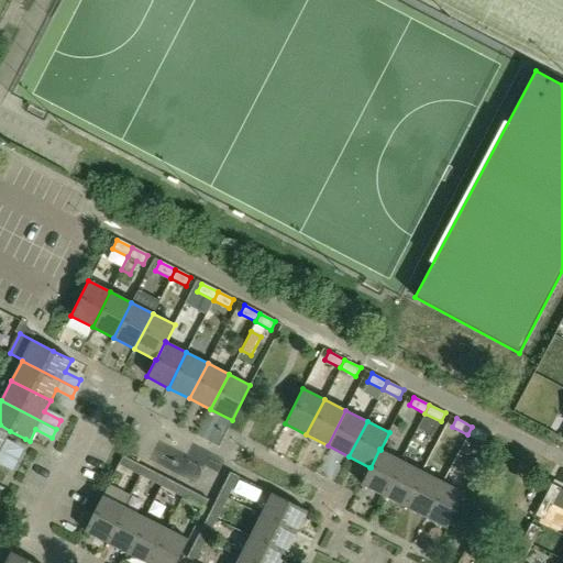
[(4,442),(10,431),(0,424),(0,450),(15,459),(21,450),(4,442)]
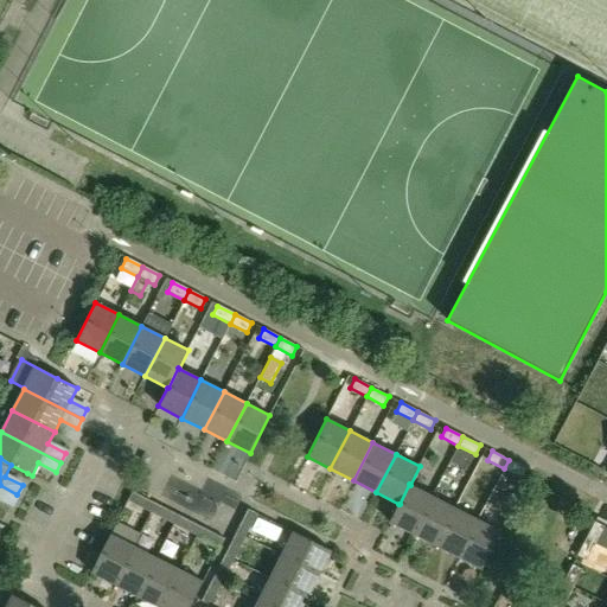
[(525,468),(509,460),(504,468),(521,478),(525,468)]
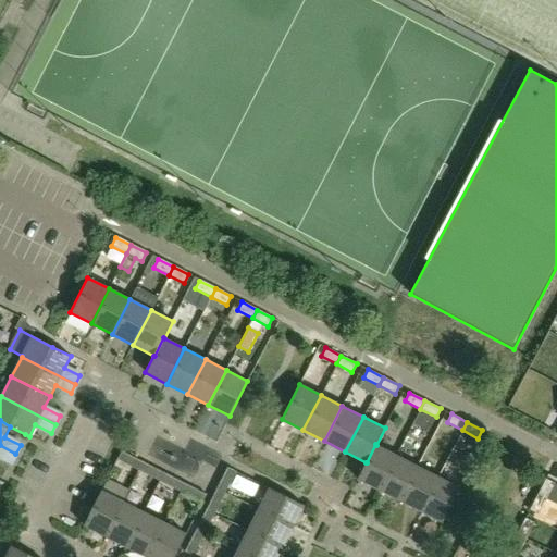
[(396,455),(376,445),(375,444),(367,462),(366,462),(357,479),(379,490),(396,455)]
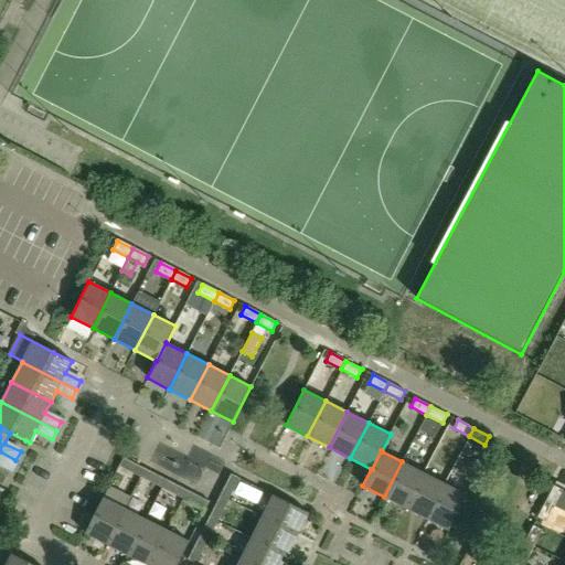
[(16,460),(0,451),(0,464),(11,469),(16,462),(16,460)]
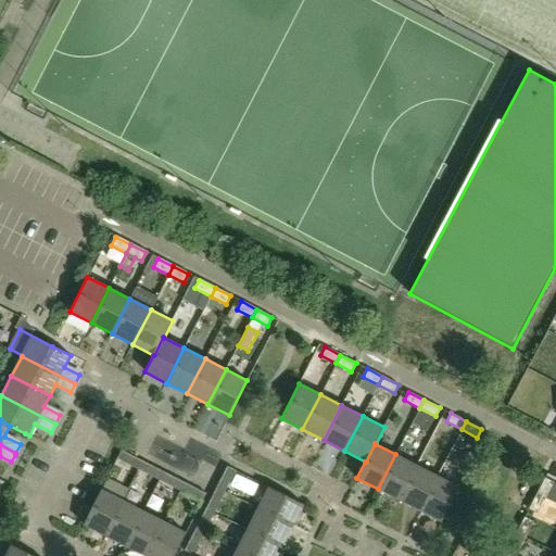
[(133,466),(137,458),(121,451),(116,458),(133,466)]
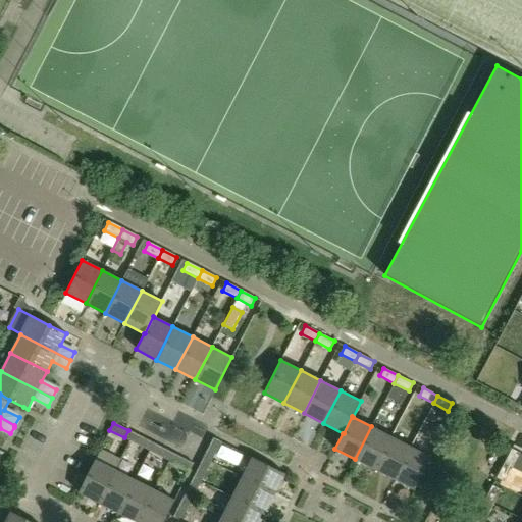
[(374,469),(392,436),(371,426),(355,459),(374,469)]
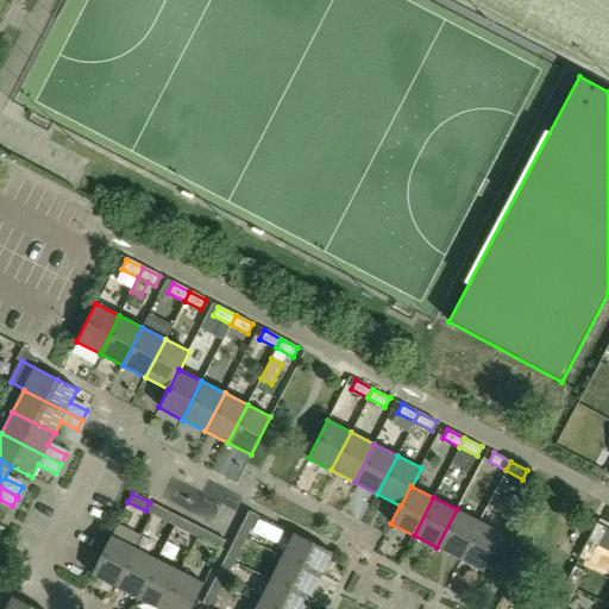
[(179,518),(159,508),(156,516),(174,526),(179,518)]
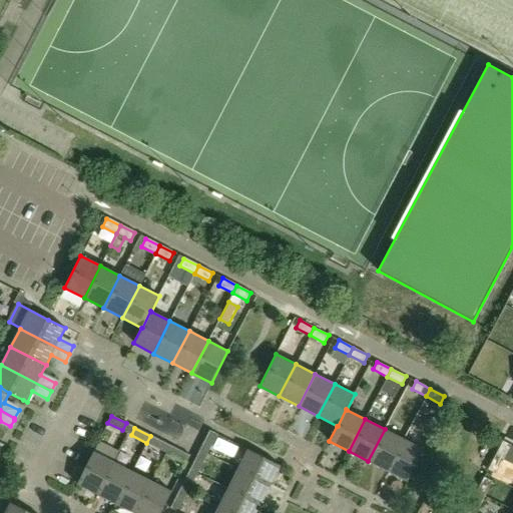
[(388,471),(404,439),(385,429),(368,461),(388,471)]
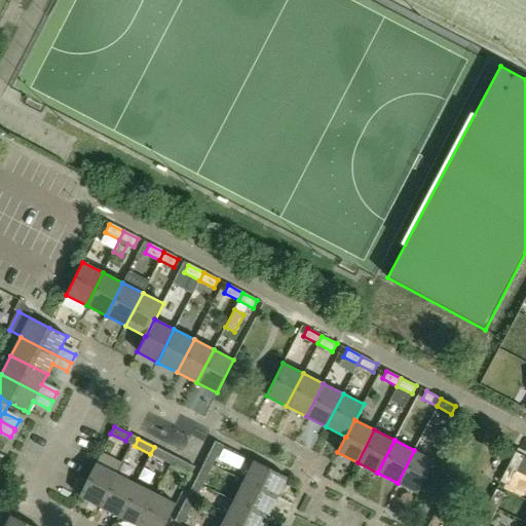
[(214,460),(221,445),(214,441),(205,456),(214,460)]
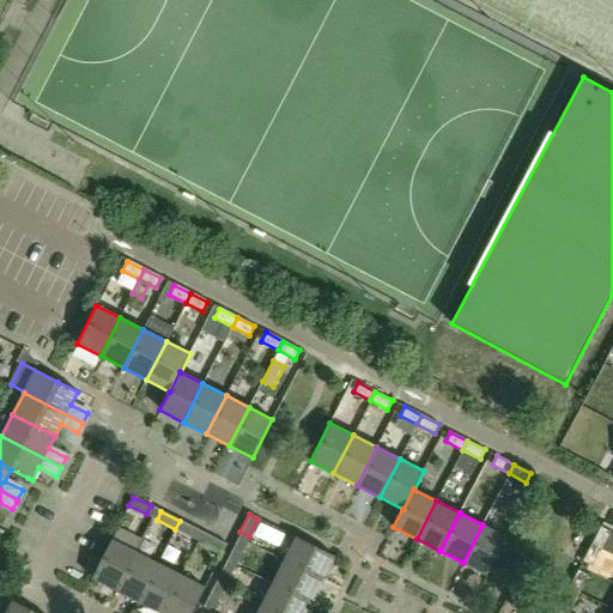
[(193,538),(198,529),(180,521),(175,529),(193,538)]
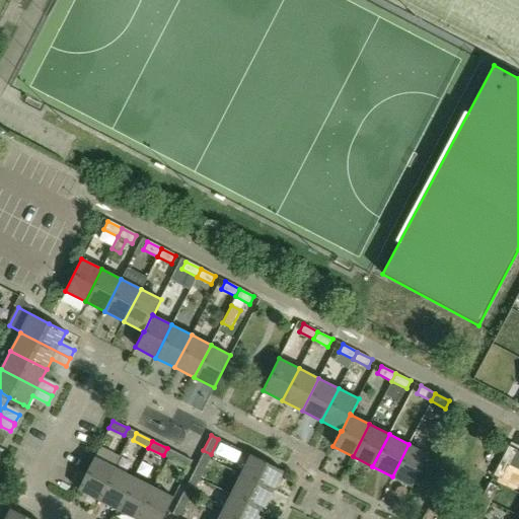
[(412,487),(429,454),(409,444),(392,476),(412,487)]
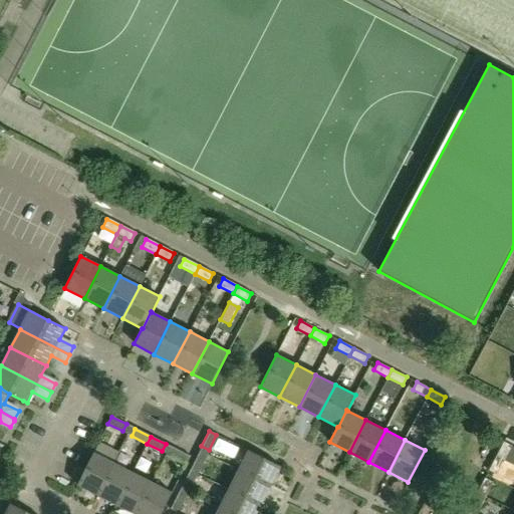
[(503,442),(495,456),(503,460),(511,446),(504,443),(503,442)]
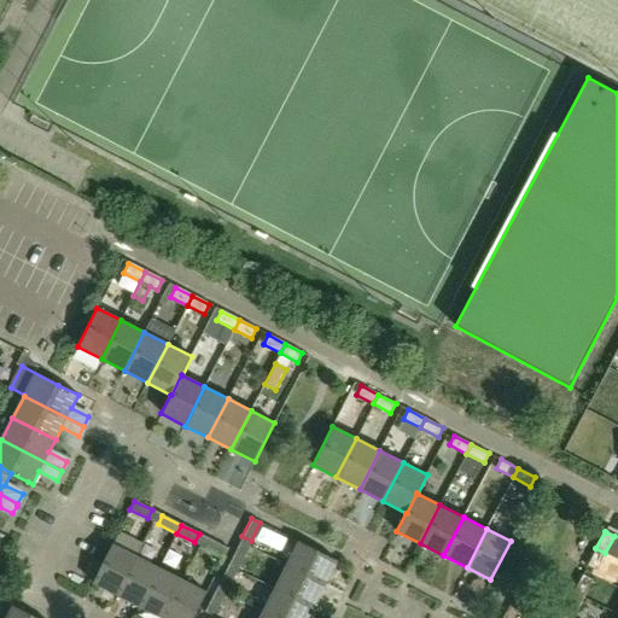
[(228,548),(210,540),(205,548),(225,557),(228,548)]
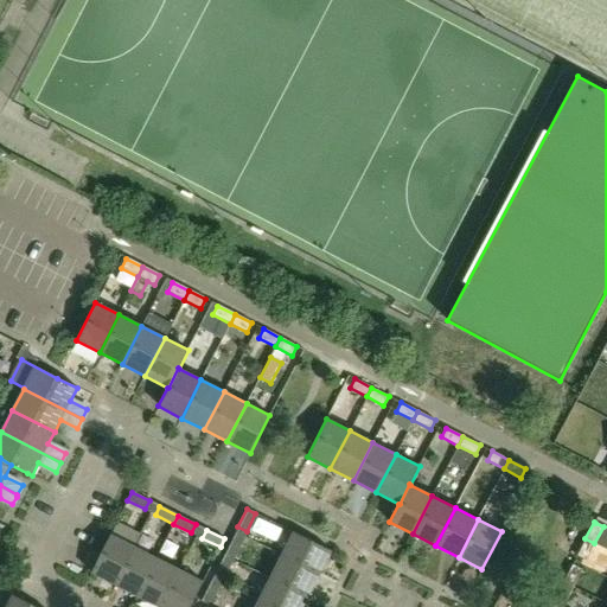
[(319,575),(331,551),(293,532),(281,555),(319,575)]
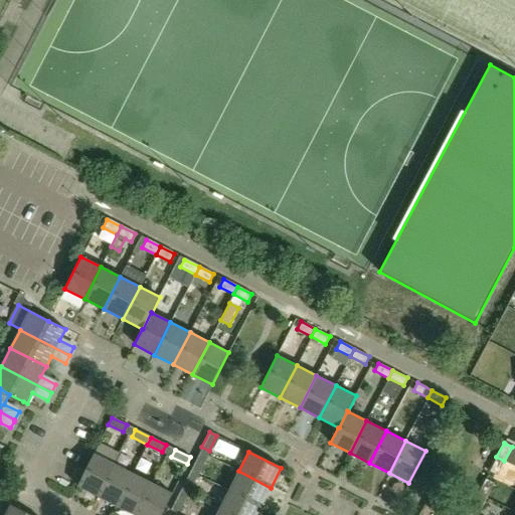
[(97,496),(113,464),(93,454),(76,486),(97,496)]
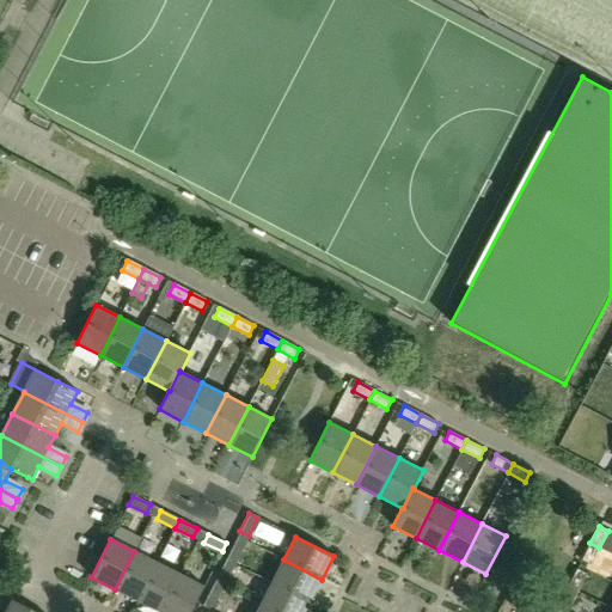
[(234,564),(243,546),(234,543),(232,546),(225,560),(234,564)]
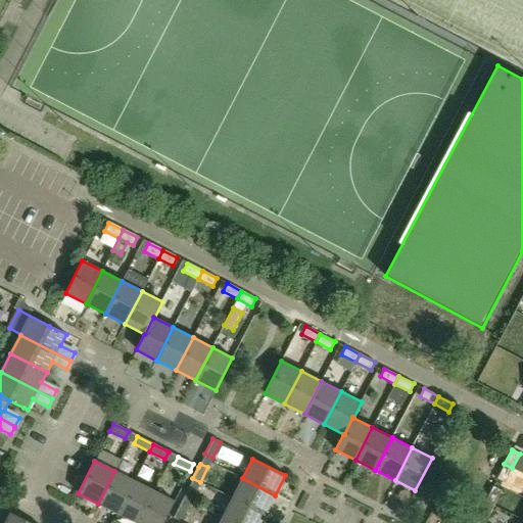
[(512,468),(504,464),(496,479),(505,483),(512,468)]
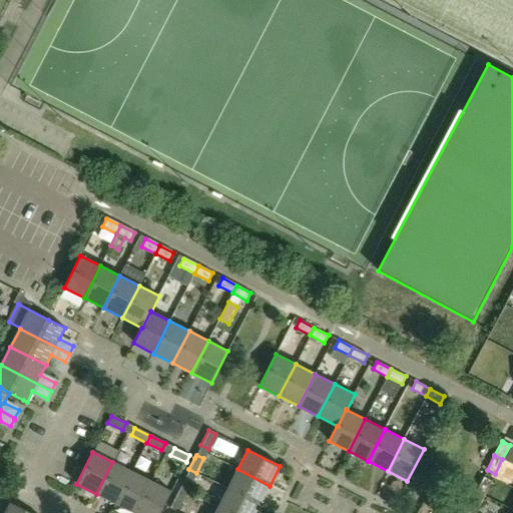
[(116,504),(132,472),(112,462),(96,494),(116,504)]
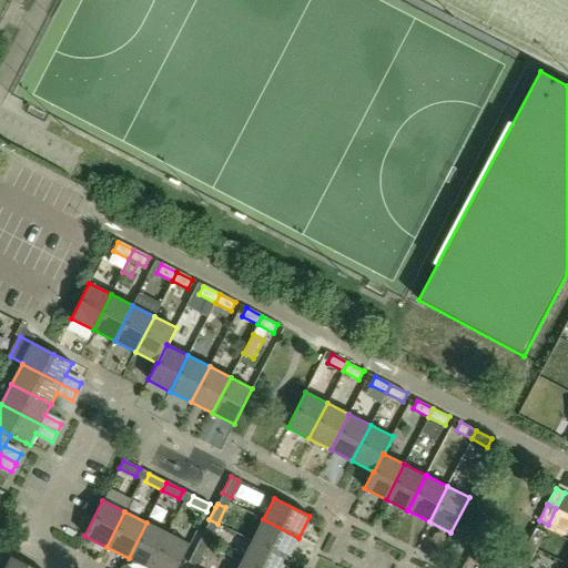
[(209,540),(217,524),(209,519),(201,537),(209,540)]
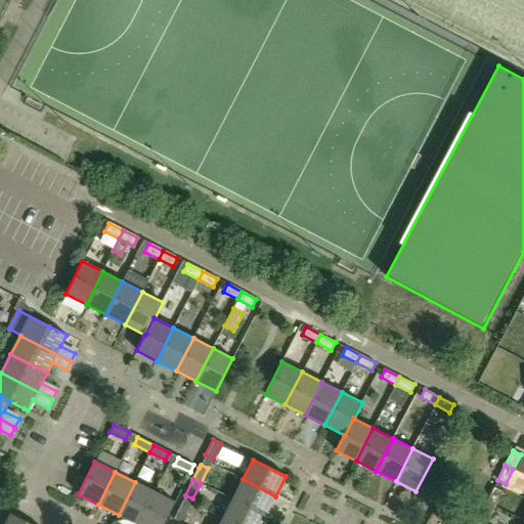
[(275,496),(243,479),(232,499),(265,516),(275,496)]
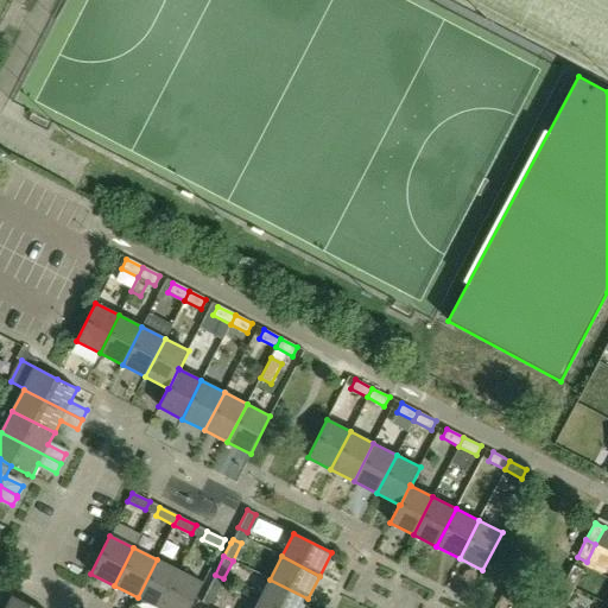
[(158,607),(160,607),(179,571),(157,559),(138,597),(158,607)]
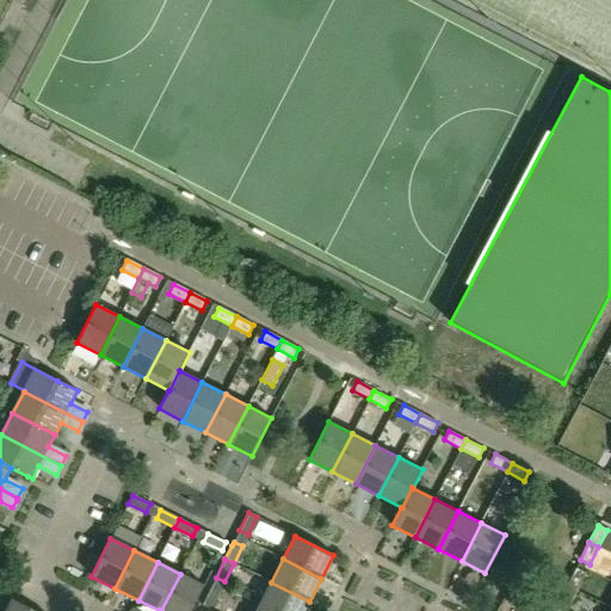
[(567,586),(576,591),(585,573),(575,568),(567,586)]
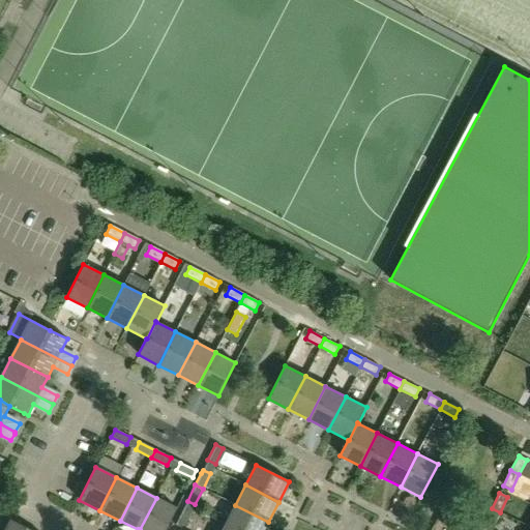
[(170,523),(177,508),(156,498),(140,529),(166,529),(167,529),(170,523)]
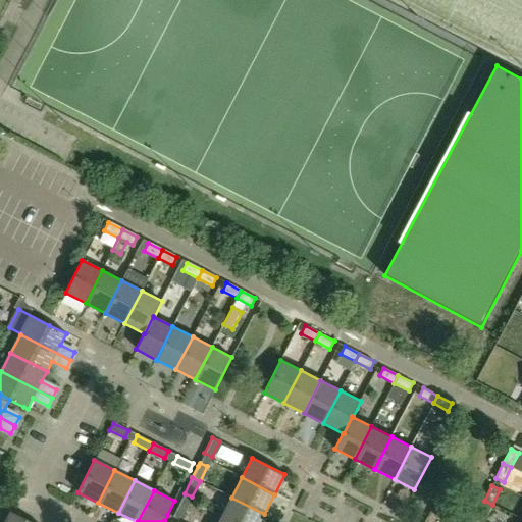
[(231,521),(260,521),(264,514),(231,498),(221,517),(231,521)]
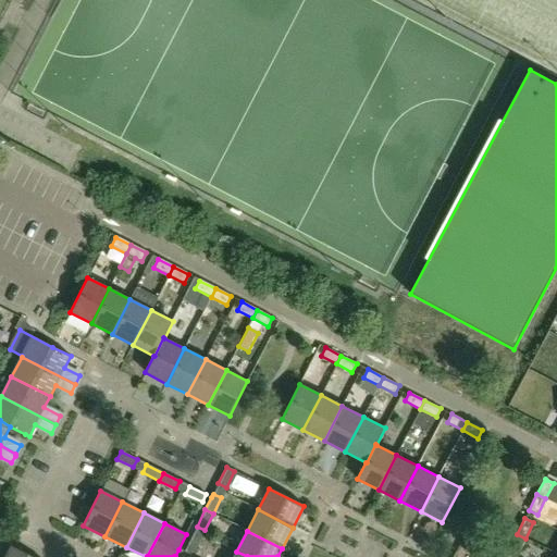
[(518,554),(525,539),(517,534),(509,549),(518,554)]
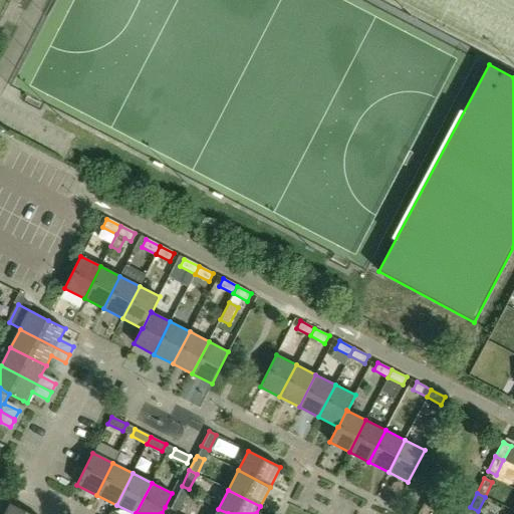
[(177,513),(184,498),(177,494),(170,509),(177,513)]
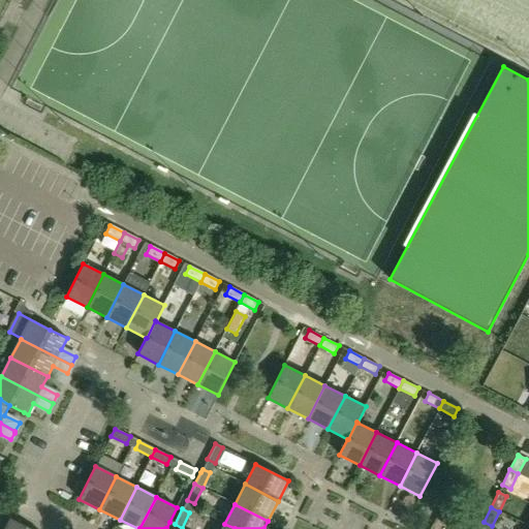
[(453,528),(455,528),(459,522),(444,515),(440,523),(453,528)]
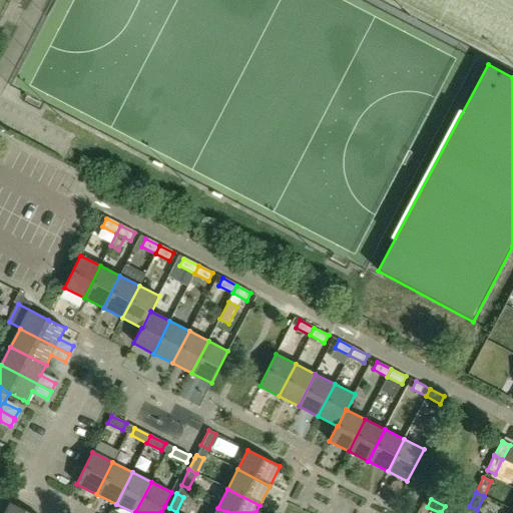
[(29,512),(10,503),(5,512),(29,512)]
